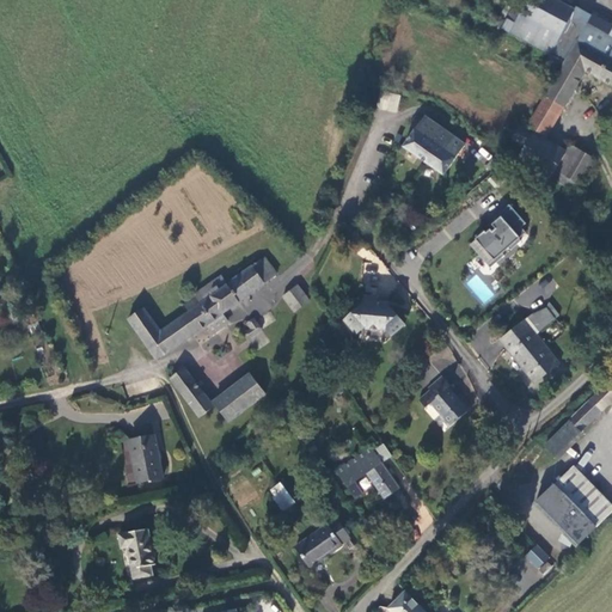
[(515,23),(509,32),(564,62),(588,23),(575,16),(570,24),(528,0),(515,23)]
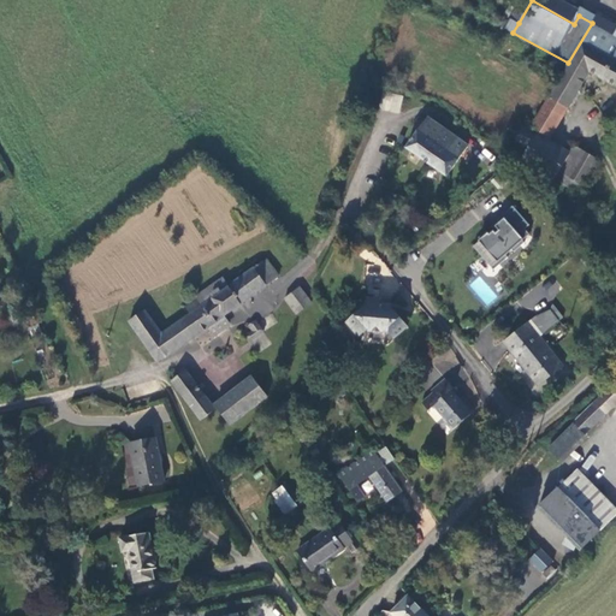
[(532,0),(574,24),(579,16),(580,9),(563,0),(532,0)]
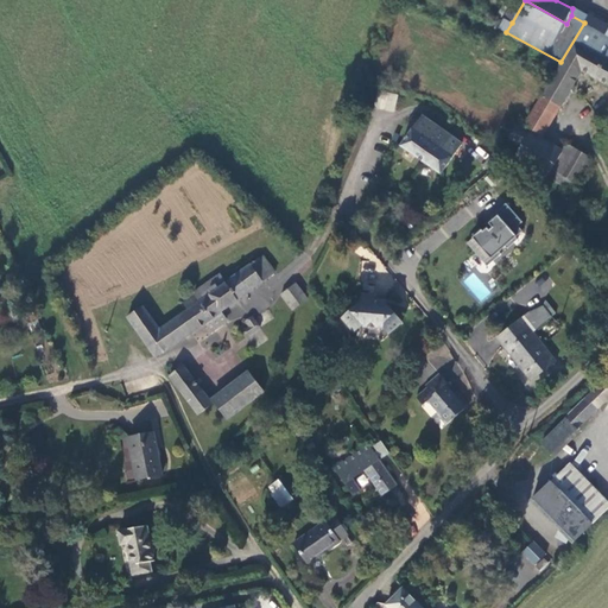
[(515,13),(508,8),(504,17),(511,20),(515,13)]
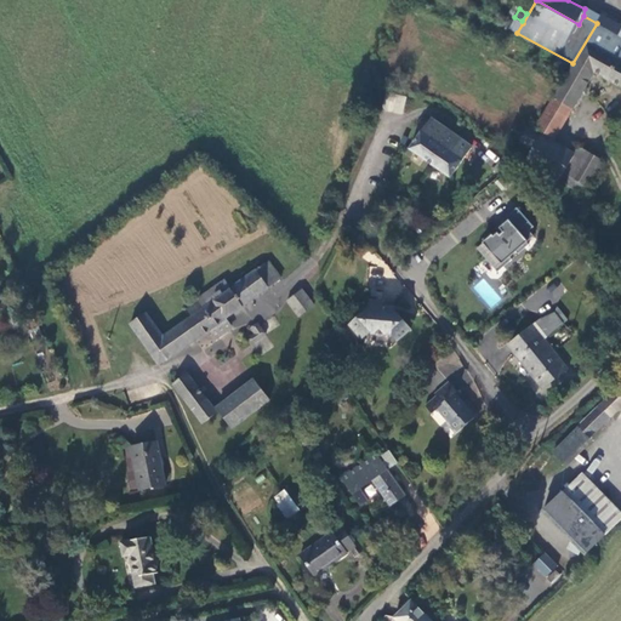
[(523,23),(514,18),(510,29),(517,33),(523,23)]
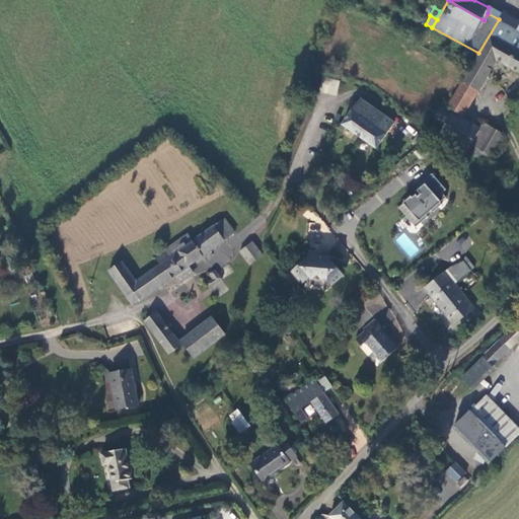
[(518,29),(499,19),(478,53),(447,108),(453,112),(464,118),(498,63),(518,74),(518,29)]
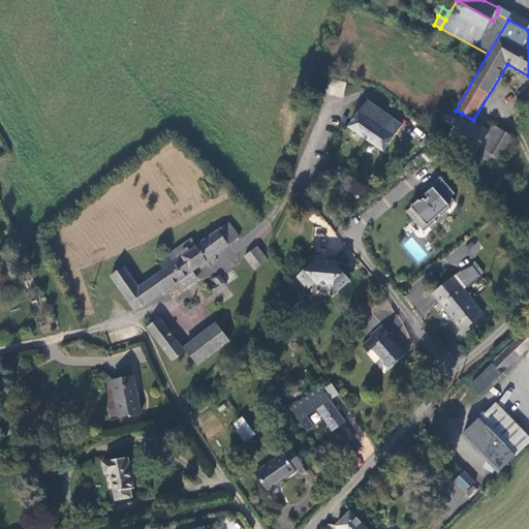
[(346,83),(329,79),(325,94),(343,98),(346,83)]
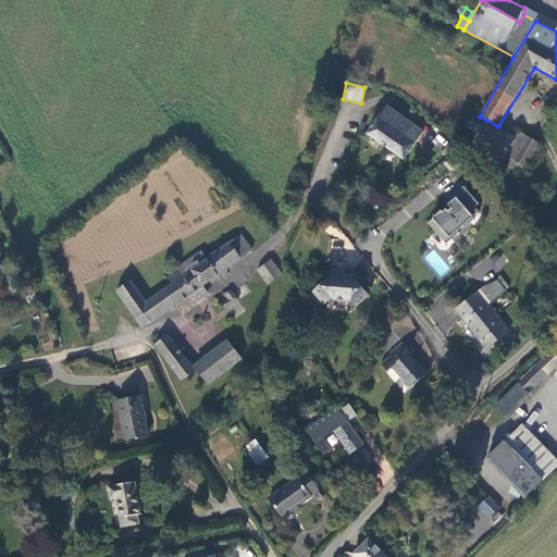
[(425,132),(387,104),(367,134),(388,149),(405,160),(416,145),(425,132)]
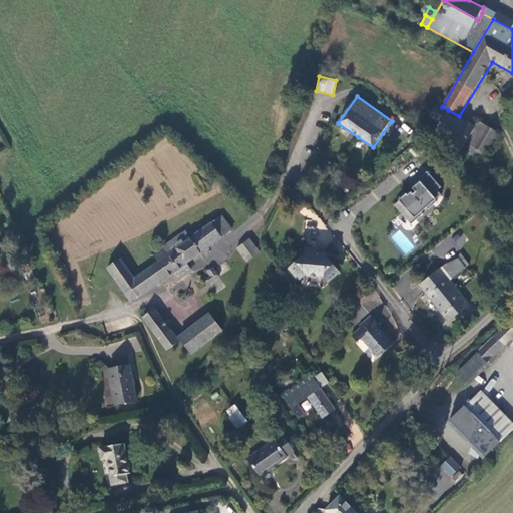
[(436,105),(436,103),(426,101),(421,111),(430,115),(436,105)]
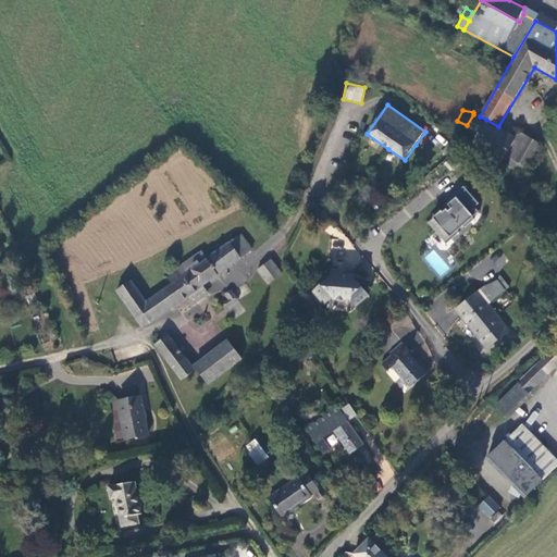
[(521,174),(525,166),(517,161),(530,137),(517,131),(515,136),(498,126),(486,120),(485,121),(473,114),(467,125),(466,126),(478,134),(471,145),(521,174)]
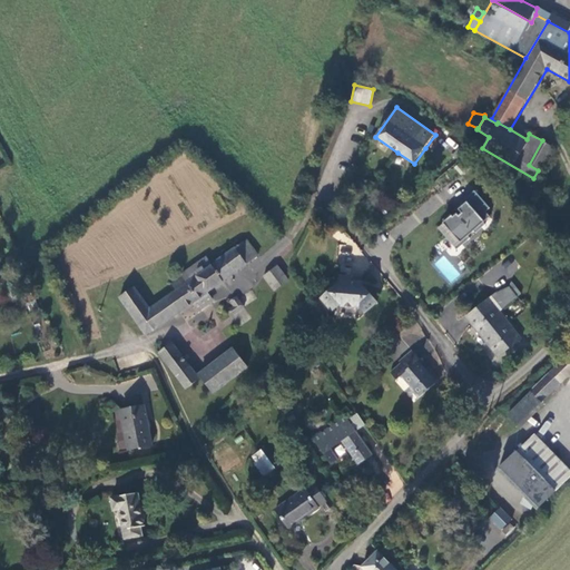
[(529,165),(538,170),(539,172),(553,148),(542,140),(529,165)]
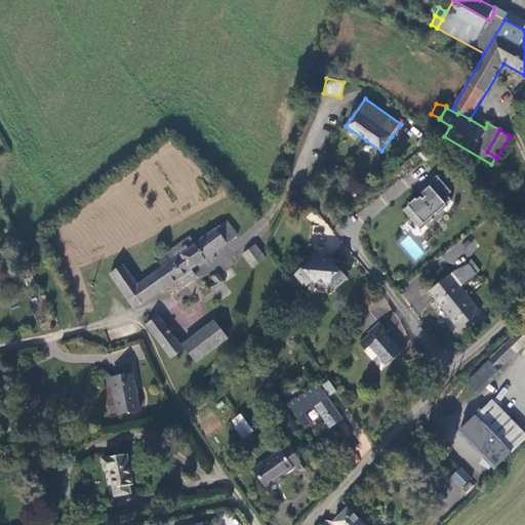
[(429,142),(423,135),(416,144),(421,149),(429,142)]
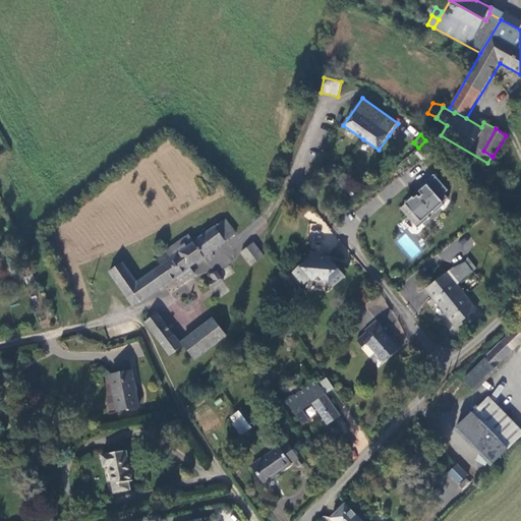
[(413,196),(400,209),(418,229),(430,218),(428,216),(433,212),(436,213),(445,205),(444,203),(449,198),(445,193),(449,190),(435,174),(425,182),(427,184),(419,191),(422,194),(420,197),(418,195),(414,198),(413,196)]
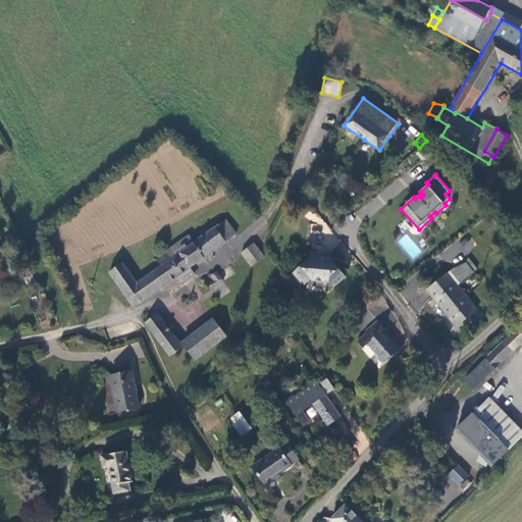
[(189,235),(174,245),(191,269),(238,233),(226,219),(194,242),(189,235)]
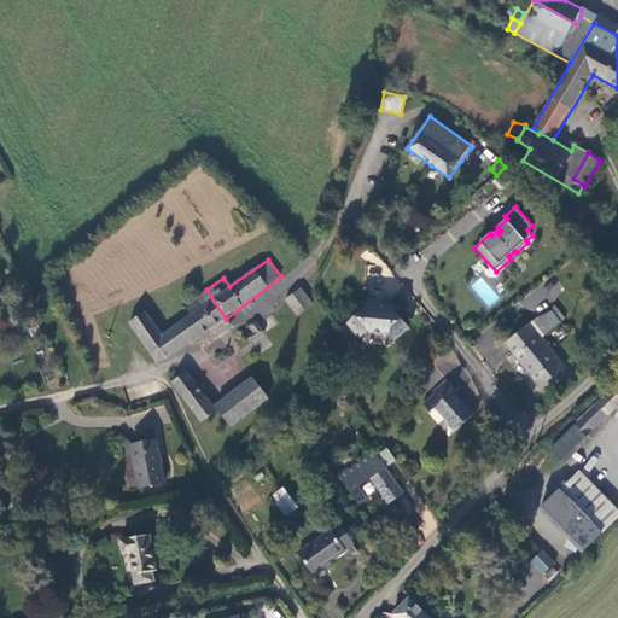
[(548,297),(561,296),(559,283),(546,285),(548,297)]
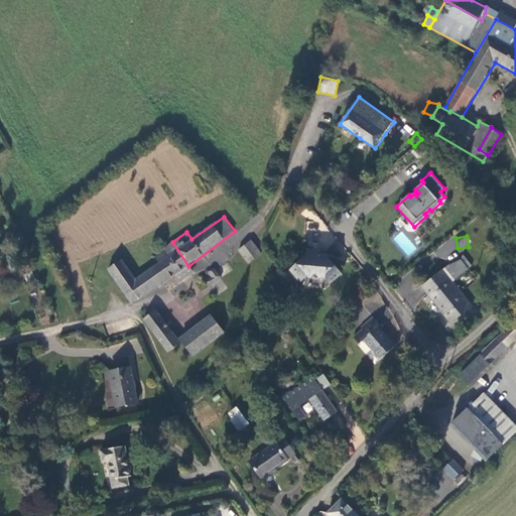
[(252,240),(238,250),(249,265),(263,254),(252,240)]
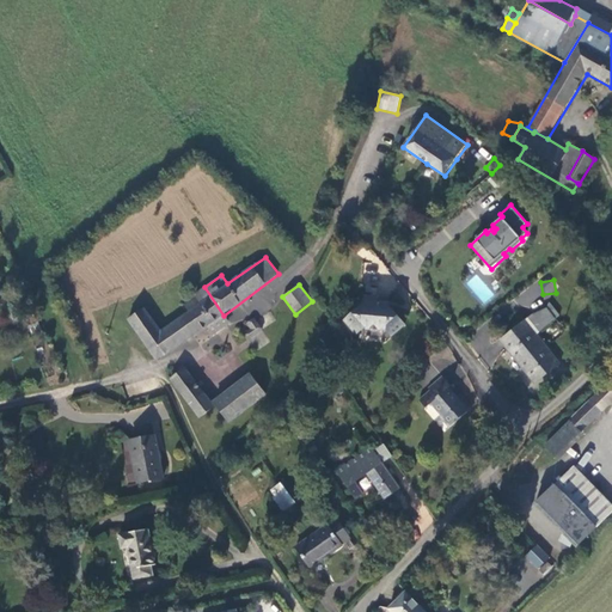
[(224,316),(204,287),(196,292),(197,294),(185,304),(189,311),(161,331),(145,308),(127,320),(155,362),(207,328),(224,316)]
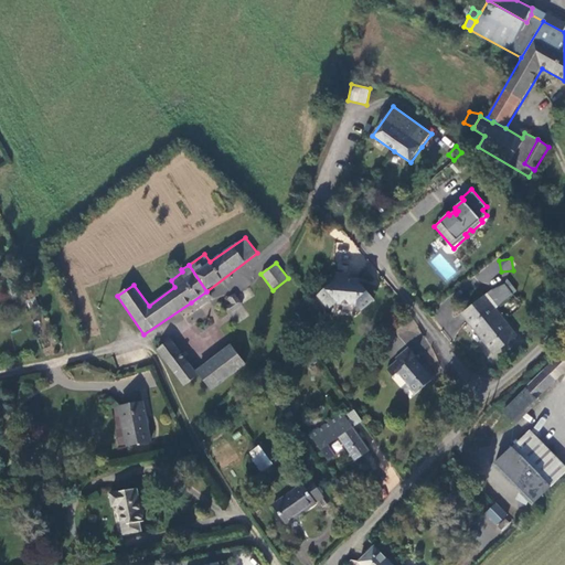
[(359,281),(350,281),(350,275),(337,274),(337,280),(319,296),(331,309),(338,304),(355,305),(362,311),(375,300),(359,281)]
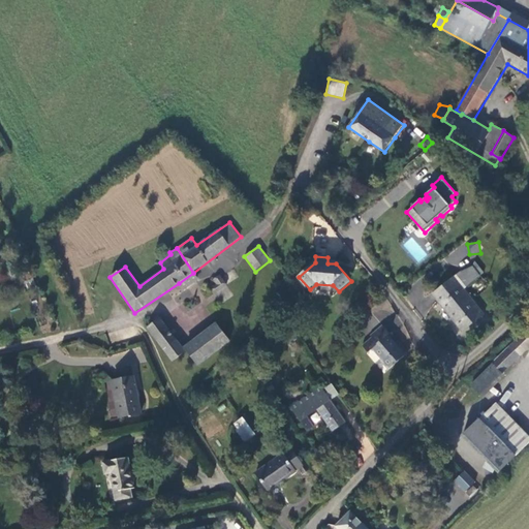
[(464,271),(458,276),(467,288),(481,277),(473,267),(464,271)]
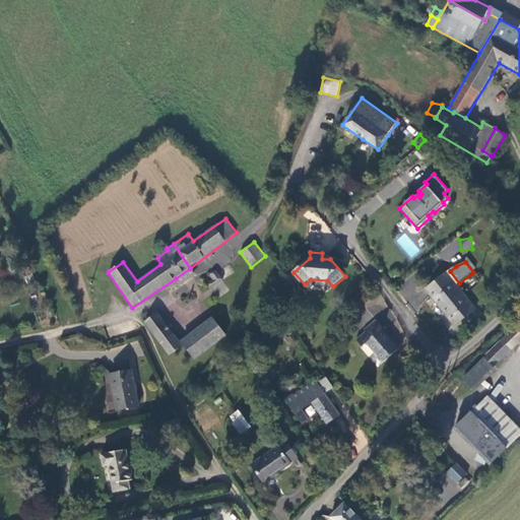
[(181,284),(196,275),(190,268),(176,278),(181,284)]
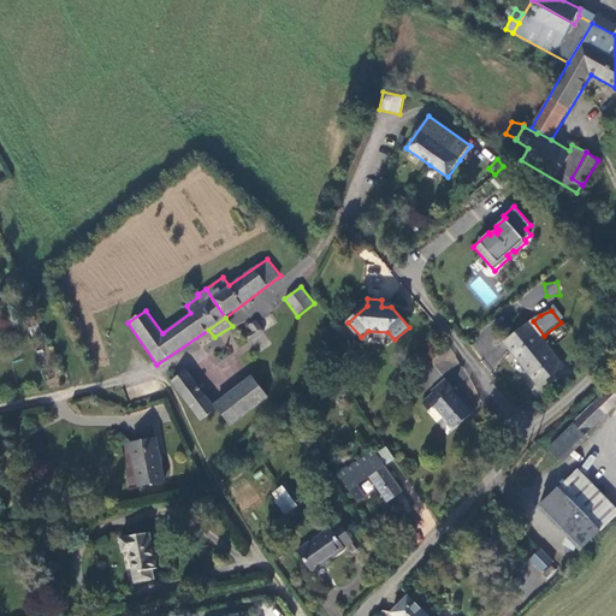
[(255,319),(247,325),(252,331),(244,336),(258,356),(274,345),(255,319)]
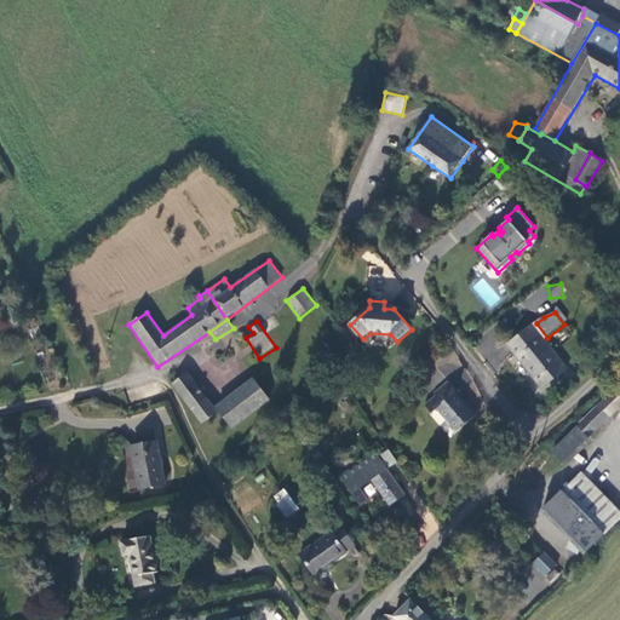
[(570,369),(534,323),(506,345),(543,390),(570,369)]
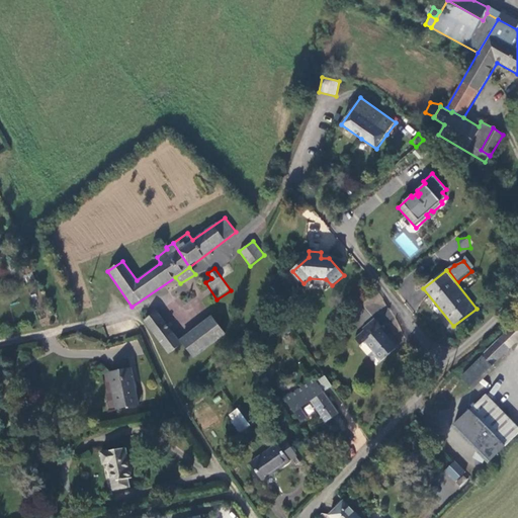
[(354,309),(347,315),(351,321),(359,314),(354,309)]
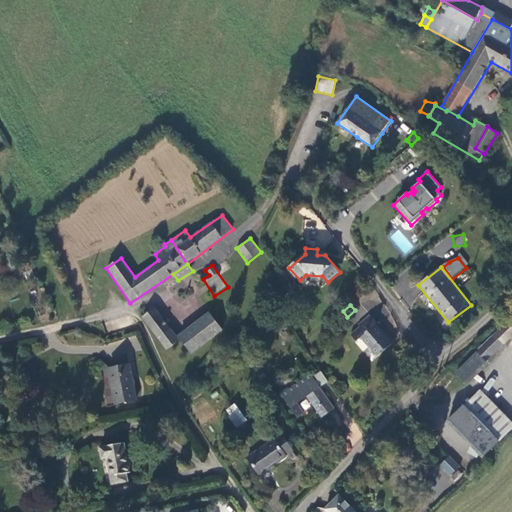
[(177,337),(155,307),(142,317),(166,350),(179,340),(177,337)]
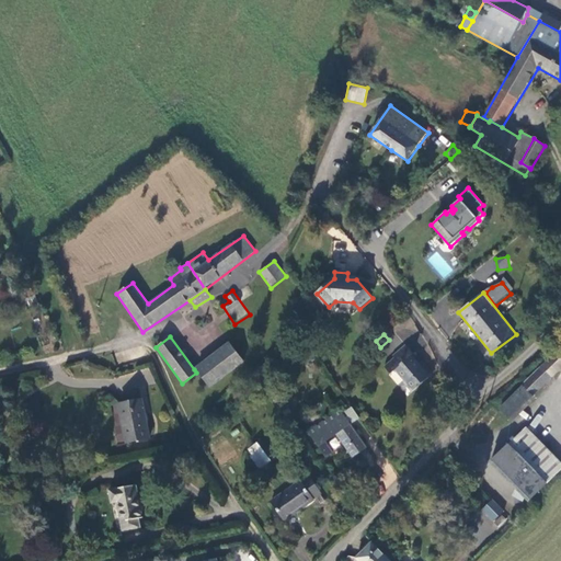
[(245,363),(229,342),(194,369),(196,373),(210,390),(245,363)]
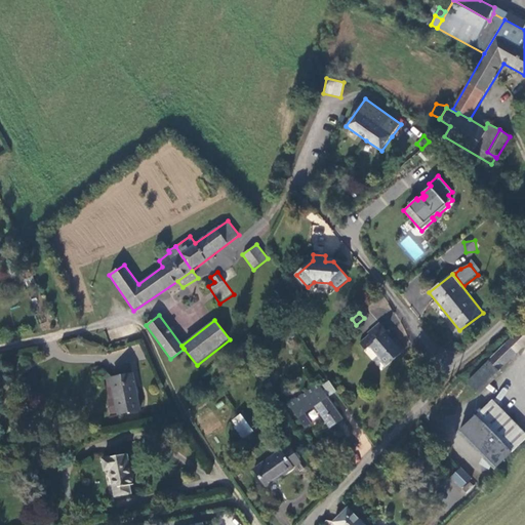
[(381,325),(361,344),(367,351),(371,347),(379,356),(377,357),(387,367),(403,354),(386,334),(388,332),(381,325)]
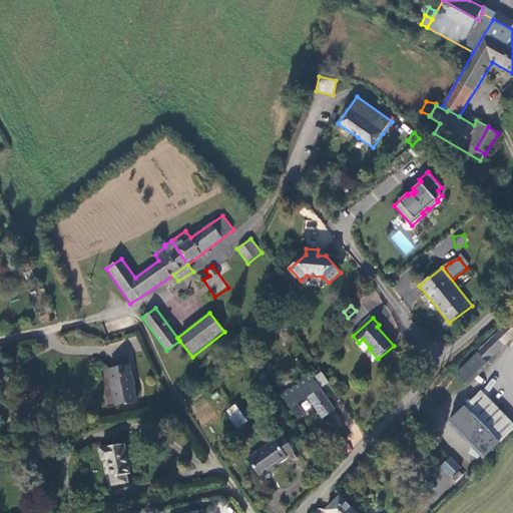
[(512,318),(478,352),(457,373),(467,384),(489,362),(505,345),(512,337),(512,318)]
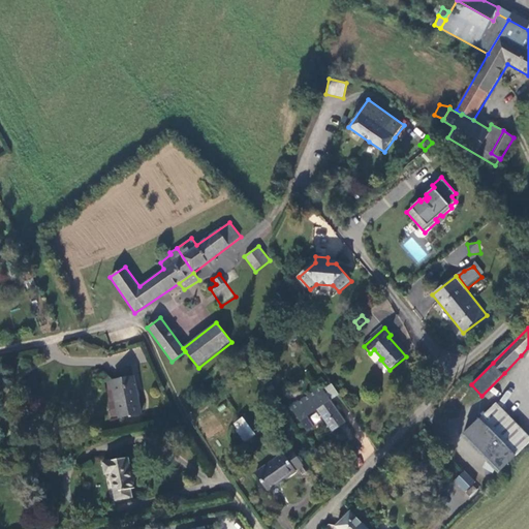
[(134,376),(111,380),(111,383),(105,384),(113,419),(118,418),(118,421),(143,415),(134,376)]
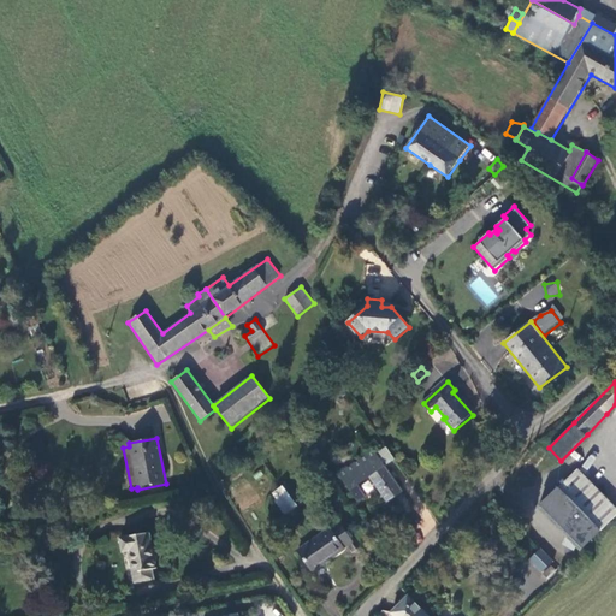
[(395,457),(388,446),(379,452),(386,463),(395,457)]
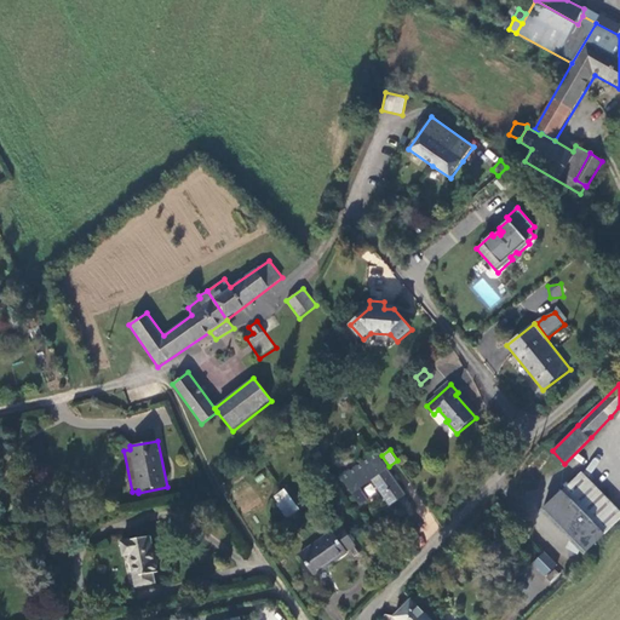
[(407,493),(377,452),(342,476),(361,505),(369,499),(361,487),(373,480),(390,505),(407,493)]
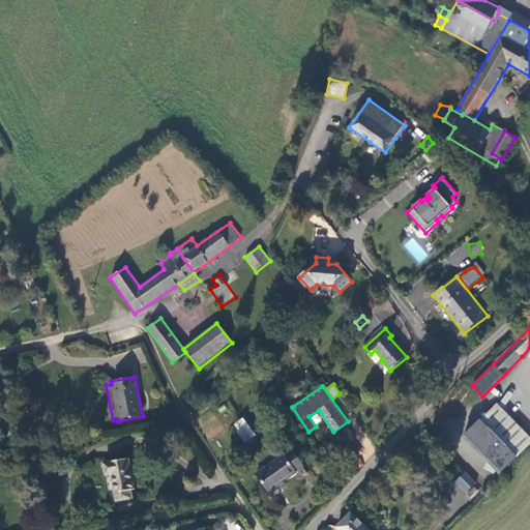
[(466,436),(503,473),(529,445),(529,435),(498,404),(466,436)]
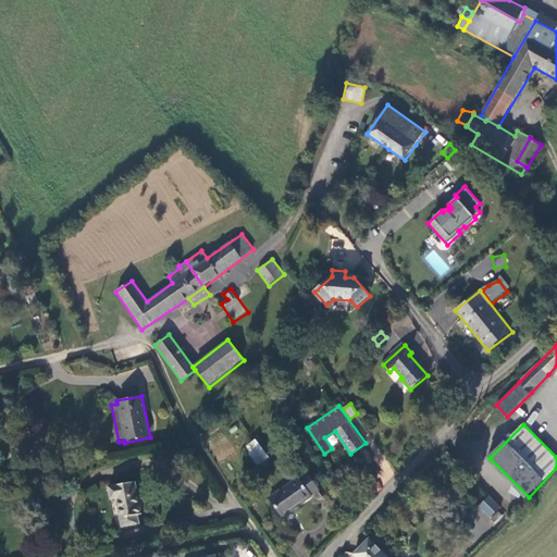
[(246,446),(261,465),(274,455),(259,436),(246,446)]
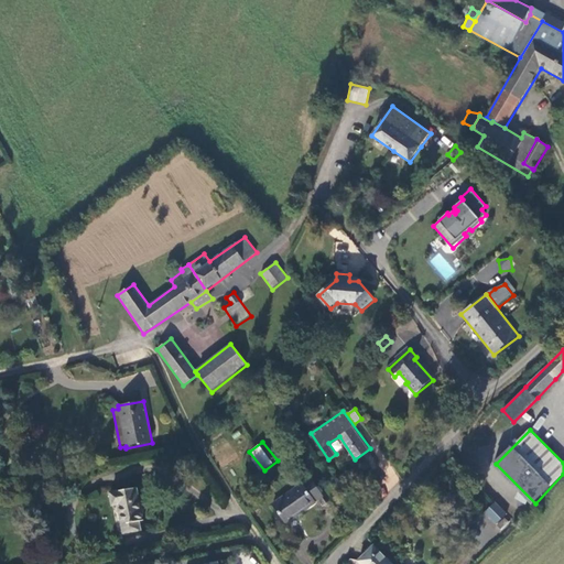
[(314,502),(324,496),(312,477),(302,484),(302,483),(271,503),(285,524),(315,503),(314,502)]
